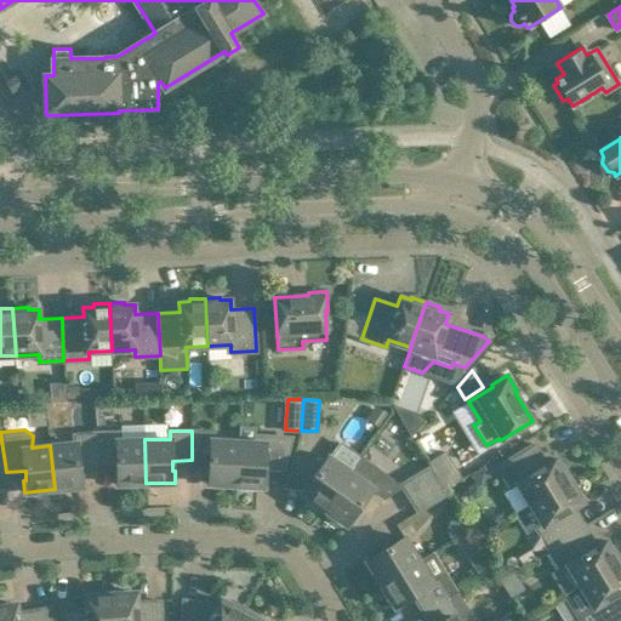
[(237,485),(239,442),(214,439),(214,432),(192,431),(192,460),(210,462),(210,472),(208,472),(206,483),(237,485)]
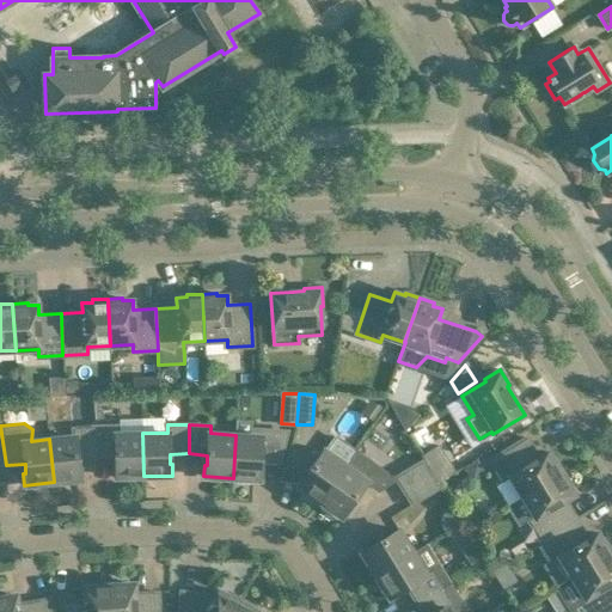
[(144,476),(142,433),(117,434),(117,426),(96,427),(97,456),(116,456),(116,466),(114,466),(114,477),(144,476)]
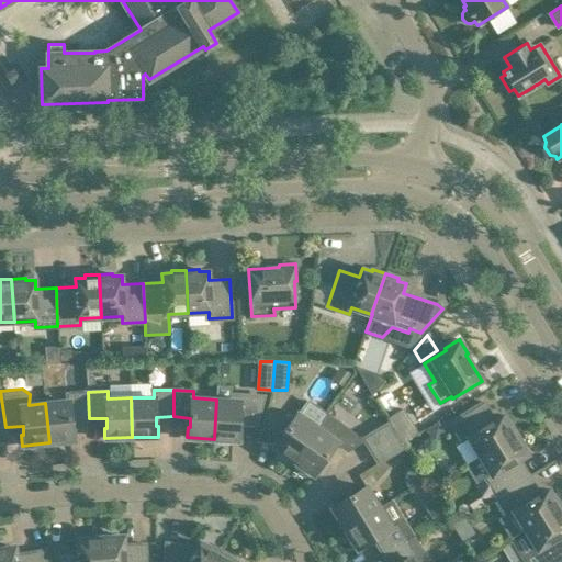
[(71,422),(89,418),(88,392),(67,393),(68,401),(45,403),(49,442),(76,440),(75,429),(72,430),(71,422)]
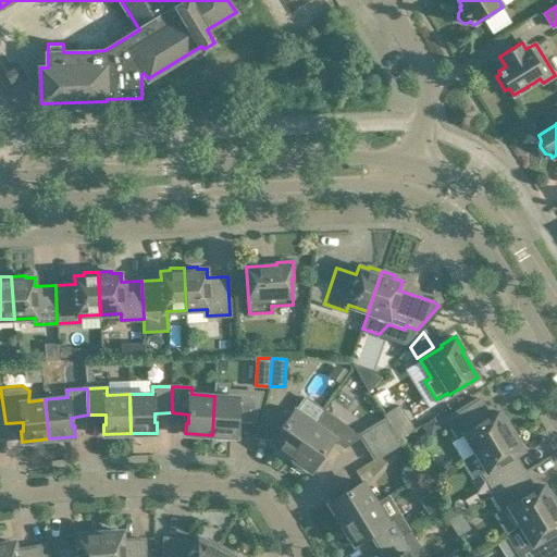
[(227,391),(227,396),(214,396),(212,435),(238,436),(239,426),(237,426),(237,419),(254,420),(260,393),(227,391)]
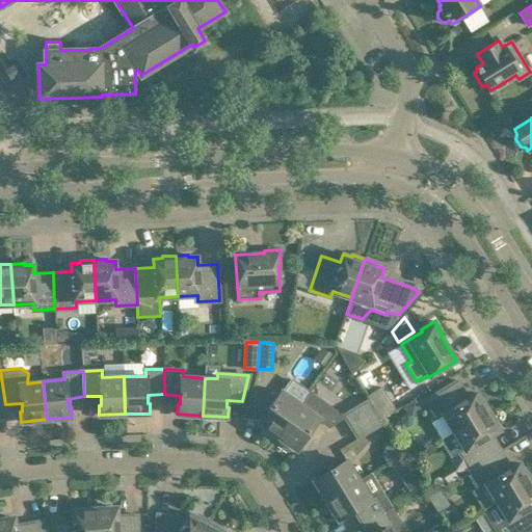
[(300,404),(310,391),(291,377),(265,415),(263,413),(258,421),(278,435),(300,404)]
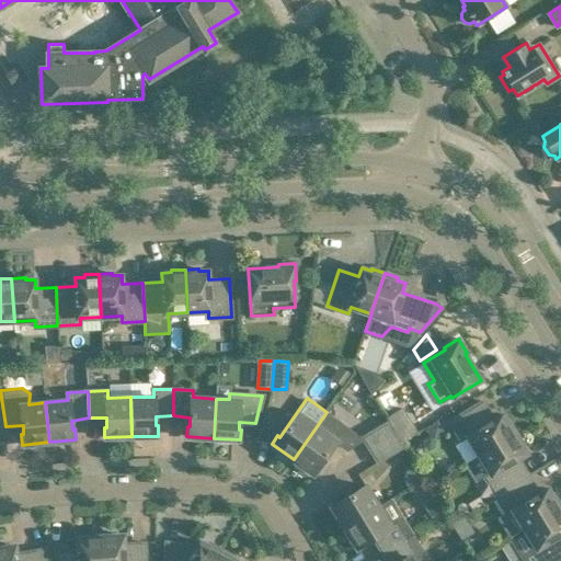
[(508,421),(506,422),(502,414),(494,419),(482,401),(450,421),(462,441),(469,437),(480,455),(516,433),(508,421)]
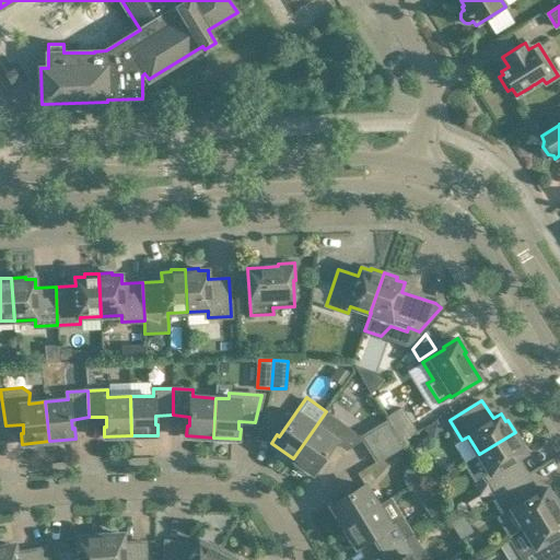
[(359,441),(352,430),(326,411),(316,426),(293,458),(314,474),(321,466),(318,465),(336,441),(346,448),(359,441)]
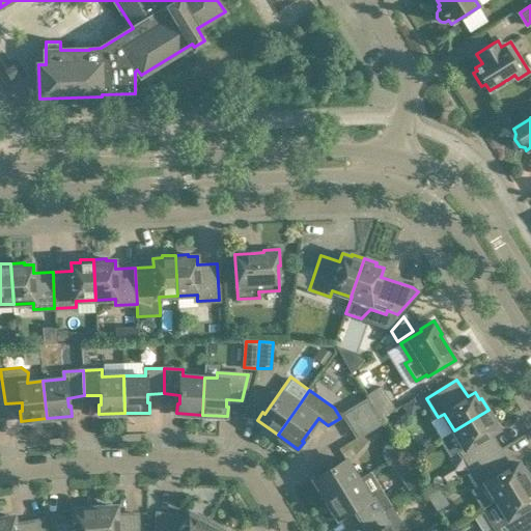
[(372,412),(366,400),(343,414),(344,415),(351,425),(372,412)]
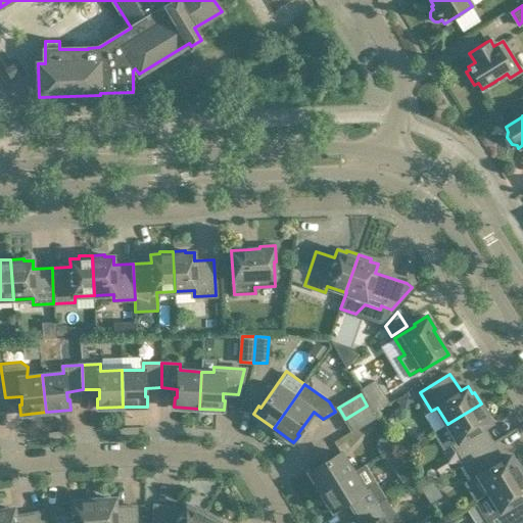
[(490,423),(486,416),(488,414),(481,403),(447,424),(458,440),(452,444),(463,462),(493,443),(483,427),(490,423)]
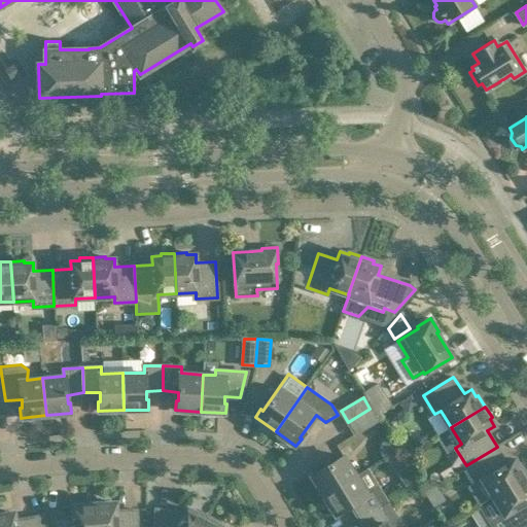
[(355,433),(377,420),(370,409),(348,422),(355,433)]
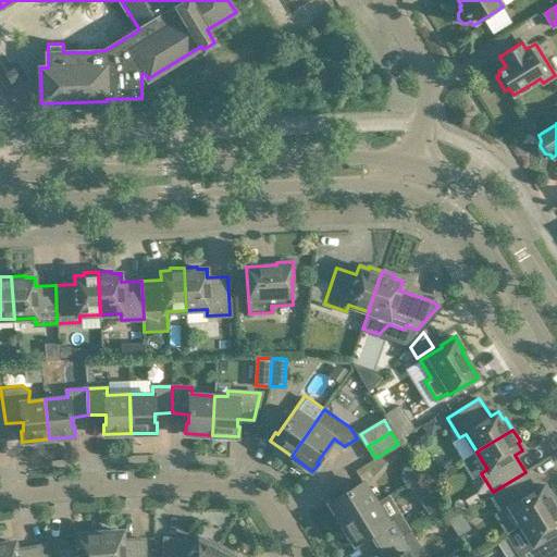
[(556,502),(551,491),(548,493),(543,484),(535,490),(525,472),(493,492),(504,511),(510,507),(521,525),(556,503),(556,502)]
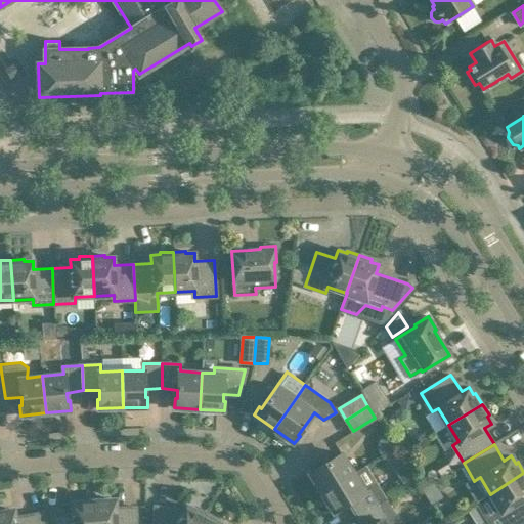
[(321,492),(353,473),(341,452),(317,467),(316,466),(308,471),(321,492)]
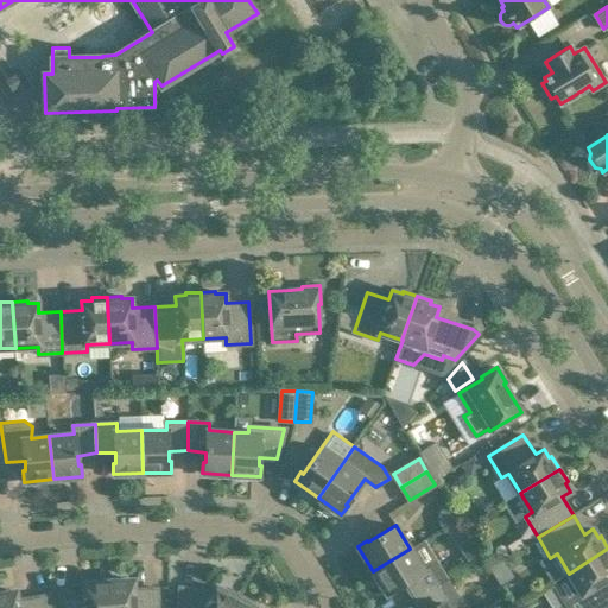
[(439,583),(439,582),(429,565),(423,570),(410,549),(373,571),(388,595),(398,590),(397,588),(405,583),(415,599),(439,583)]
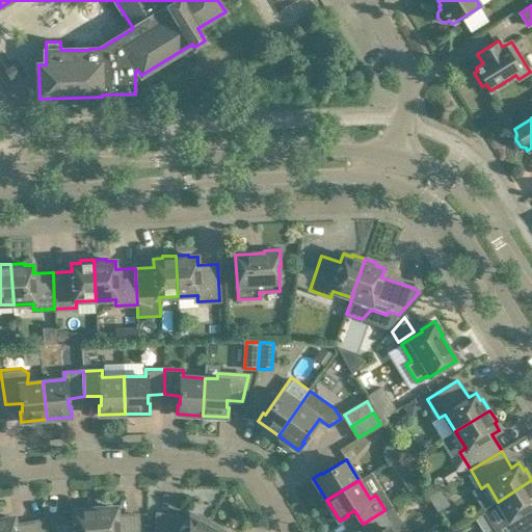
[(531,531),(531,480),(498,502),(483,510),(496,531),(531,531)]
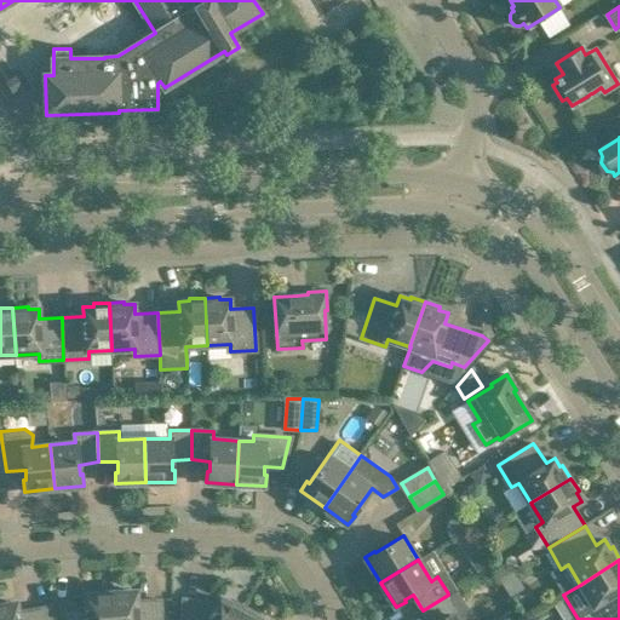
[(160,619),(160,600),(137,601),(136,591),(126,591),(126,589),(110,590),(112,619),(160,619)]
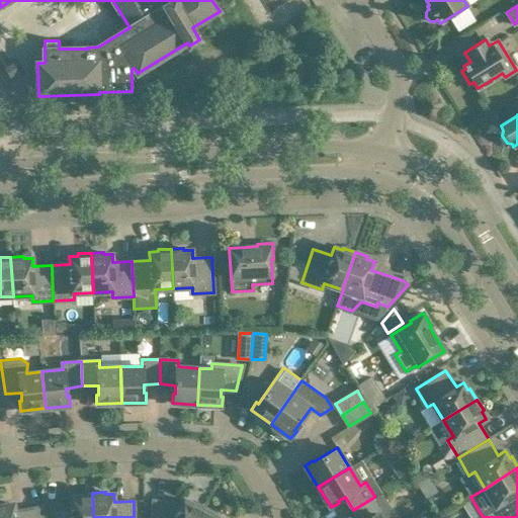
[(385,517),(391,508),(380,492),(374,496),(374,497),(353,510),(357,517),(385,517)]
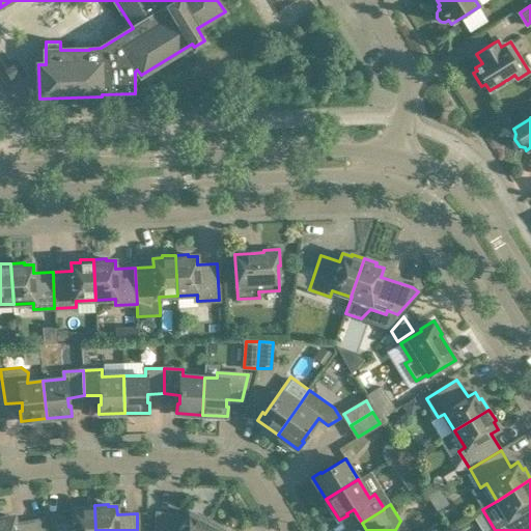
[(95,530),(94,505),(82,506),(82,508),(73,508),(74,518),(54,519),(54,530),(95,530)]
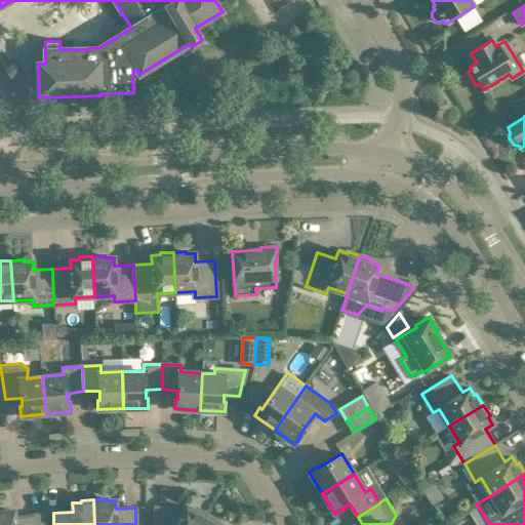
[(200,524),(207,514),(196,508),(195,510),(187,506),(183,514),(173,509),(155,508),(153,524),(200,524)]
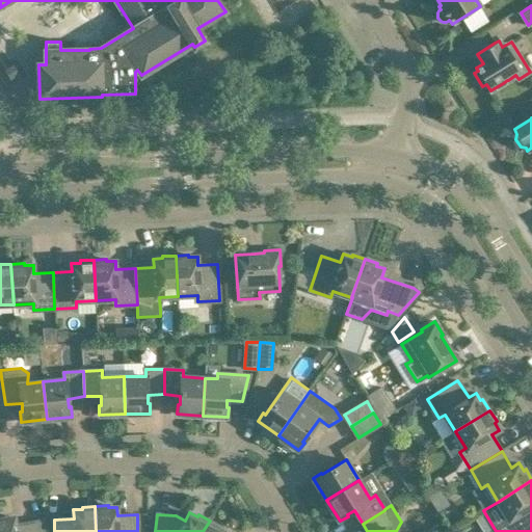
[(15,516),(5,519),(5,515),(0,516),(0,531),(36,531),(35,522),(16,525),(15,516)]
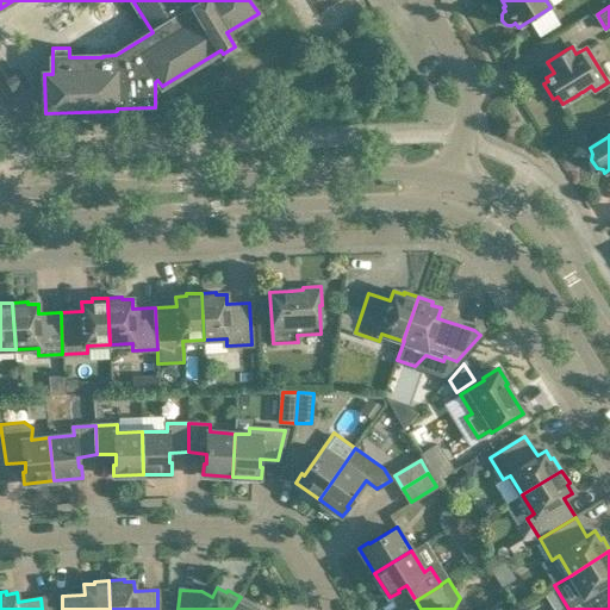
[(257,609),(253,607),(254,604),(241,597),(232,609),(257,609)]
